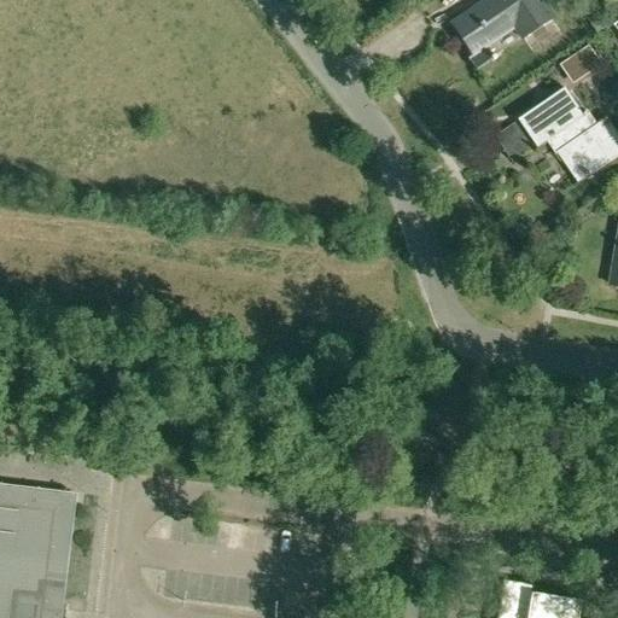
[(487,0),(450,25),(471,56),(484,46),(512,28),(514,31),(519,39),(551,17),(542,4),(540,5),(536,7),(530,0),(487,0)]
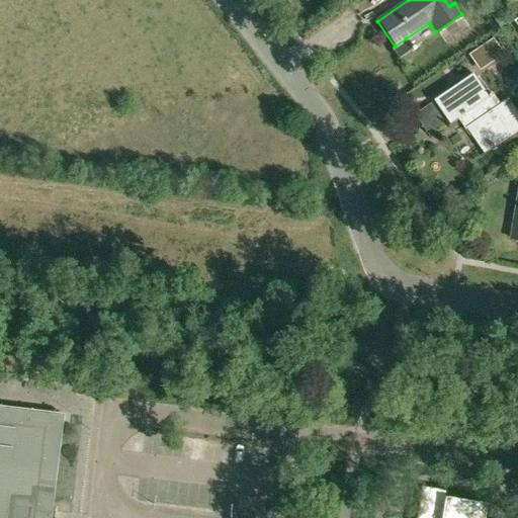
[(493,40),(472,55),(480,66),(501,53),(493,40)]
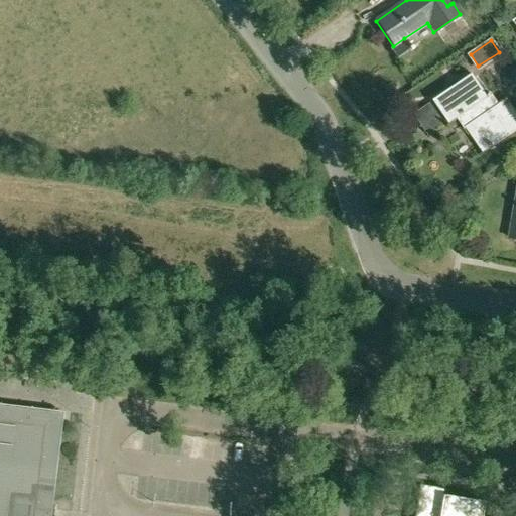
[(433,100),(449,124),(462,115),(469,124),(466,127),(483,152),(515,129),(515,111),(507,99),(500,105),(492,94),(488,97),(472,74),(433,100)]
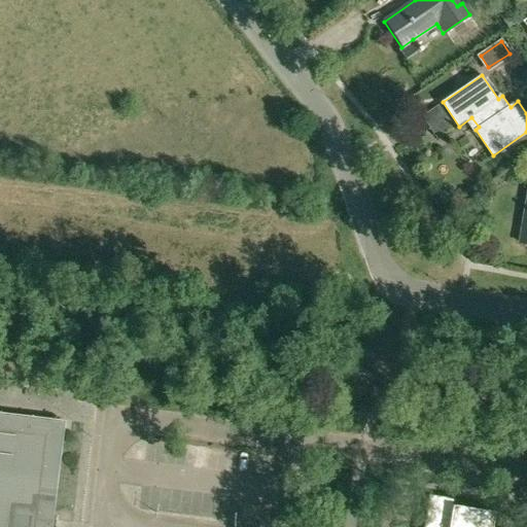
[(0,526),(54,526),(67,420),(0,412),(0,526)]
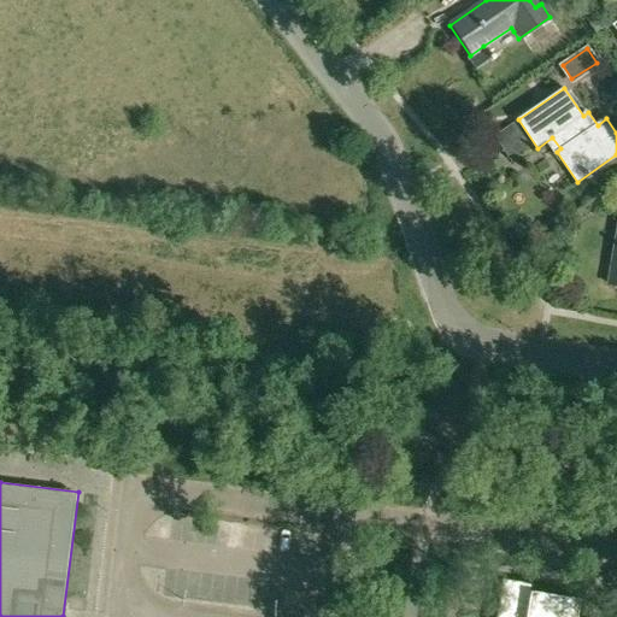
[(495,616),(577,616),(580,601),(532,593),(533,586),(501,581),(498,604),(495,616)]
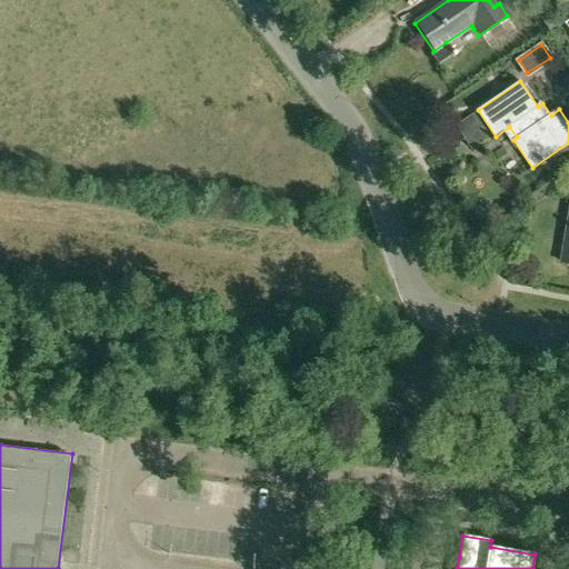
All buildings are outlined.
